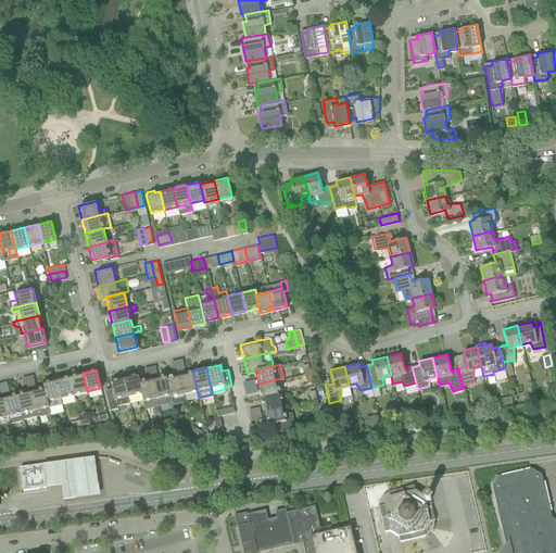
[(192,371),(179,374),(184,392),(197,389),(192,371)]
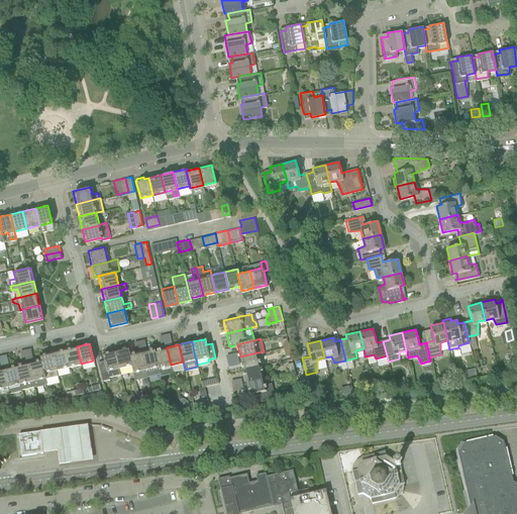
[(77,346),(65,349),(69,367),(81,364),(77,346)]
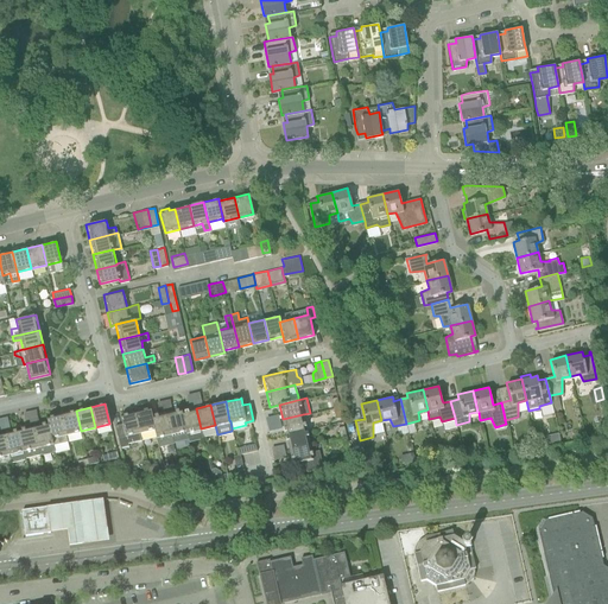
[(150,408),(134,412),(139,431),(139,432),(150,430),(153,428),(154,428),(152,417),(152,415),(151,408),(150,408)]
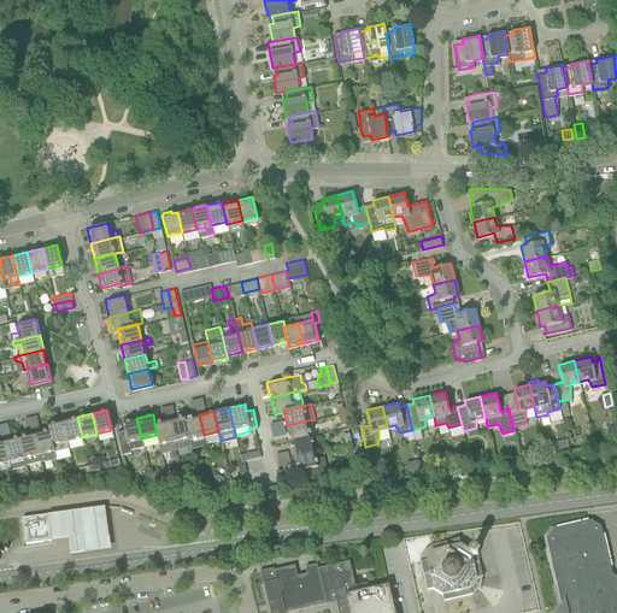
[(188,418),(184,418),(189,438),(204,435),(199,414),(188,418)]
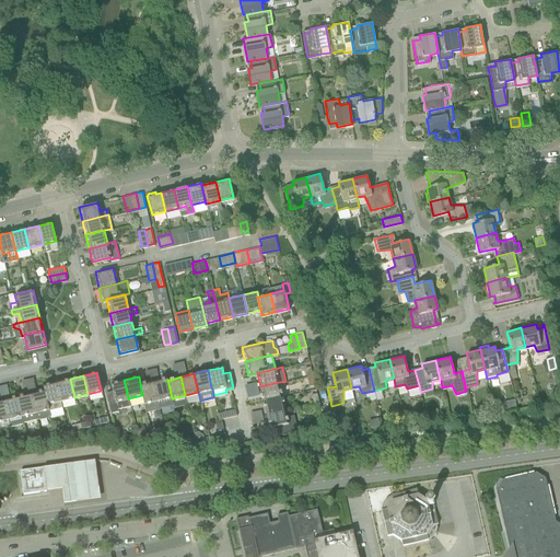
[(166,378),(153,381),(158,399),(159,406),(173,403),(172,398),(167,380),(167,378),(166,378)]
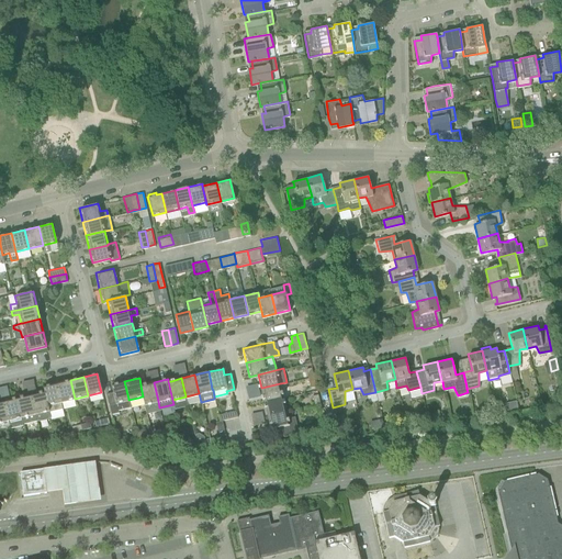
[(70,380),(56,382),(60,401),(75,399),(70,380)]
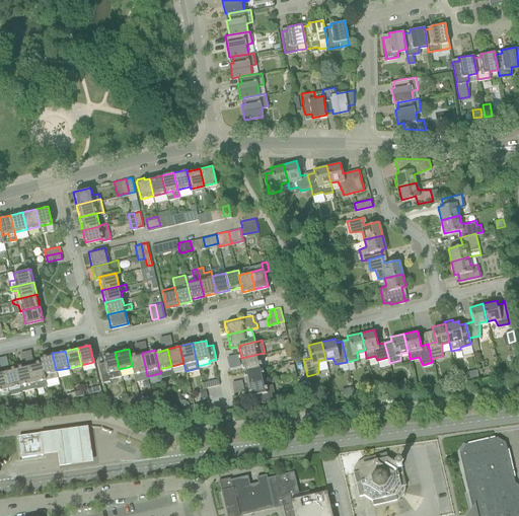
[(103,361),(98,362),(102,381),(108,379),(109,379),(109,377),(121,374),(119,369),(119,368),(115,352),(102,355),(104,361),(103,361)]
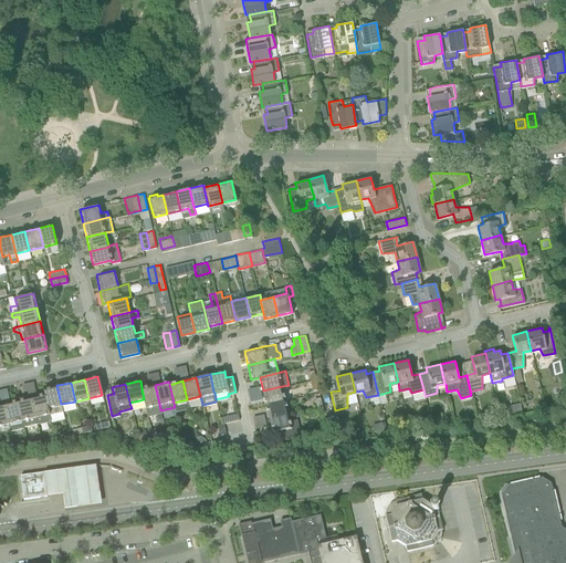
[(56,385),(43,388),(44,394),(49,414),(63,410),(61,404),(56,385)]
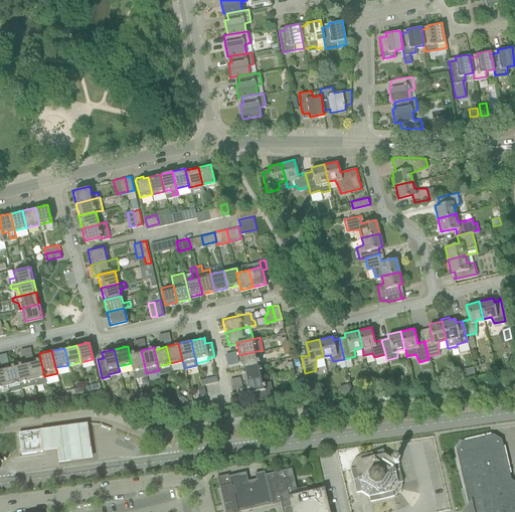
[(129,352),(129,353),(131,363),(132,370),(134,376),(146,373),(145,367),(141,350),(133,352),(129,352)]
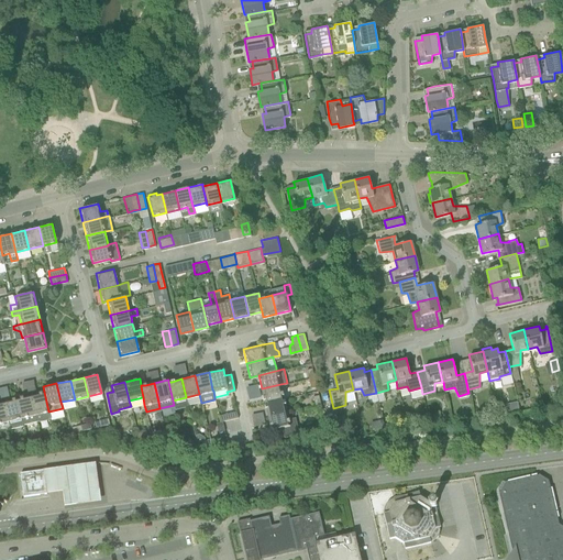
[(256,384),(245,386),(247,396),(258,394),(256,384)]
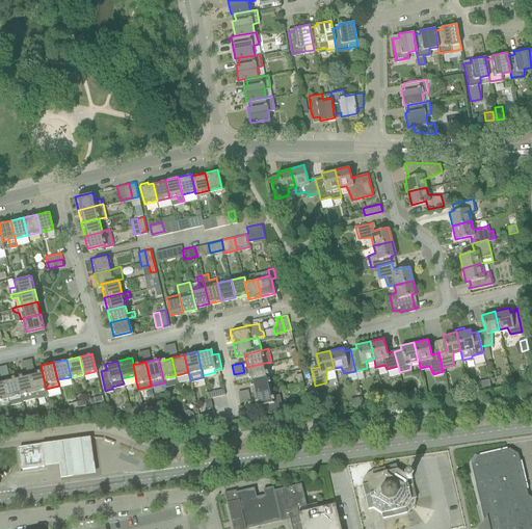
[(268,375),(265,363),(247,367),(250,379),(268,375)]
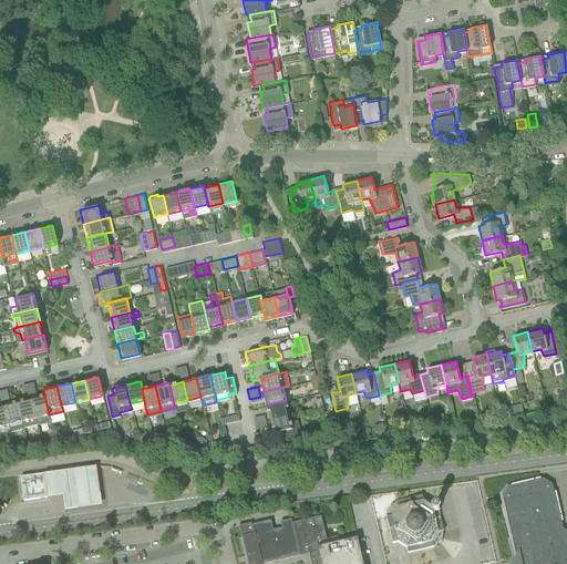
[(44,395),(31,398),(35,417),(37,423),(45,421),(45,419),(50,418),(49,414),(44,395)]
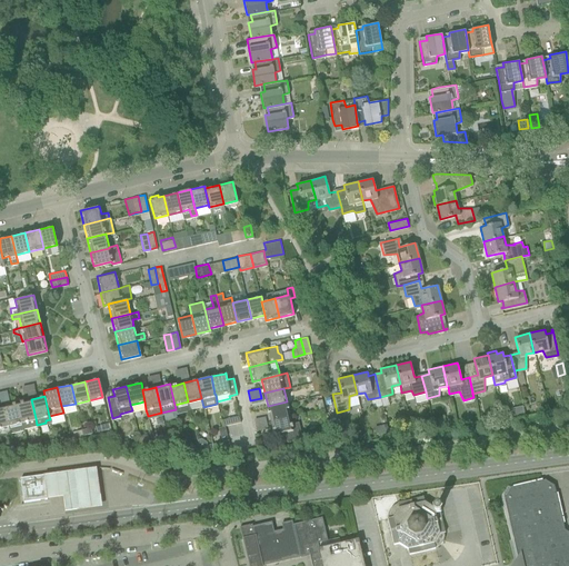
[(31,399),(18,403),(21,421),(23,427),(37,425),(36,418),(31,399)]
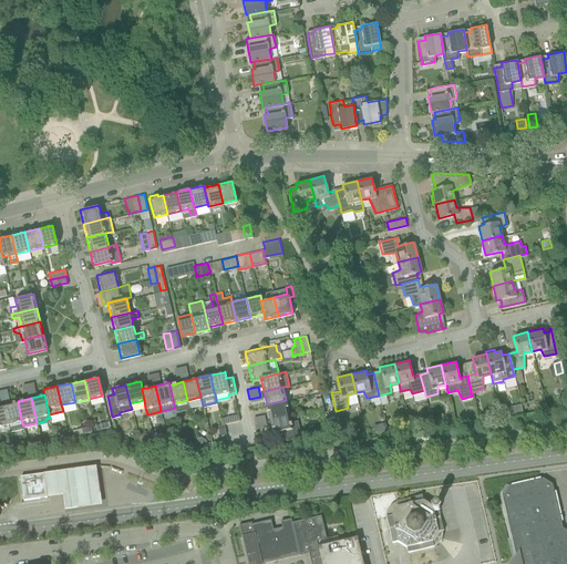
[(288,414),(286,400),(267,404),(270,419),(288,414)]
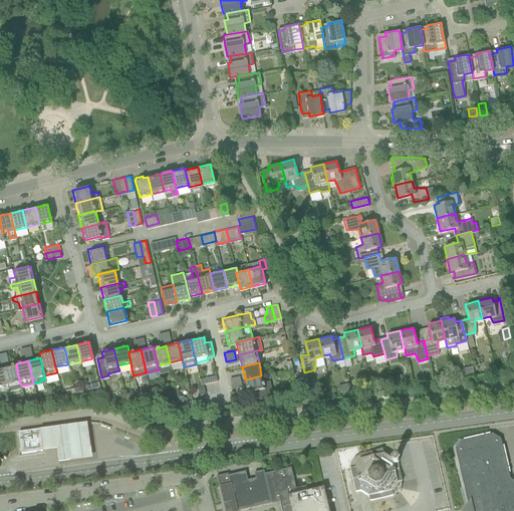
[(16,363),(3,366),(7,384),(8,384),(9,390),(21,387),(21,386),(19,380),(16,363)]
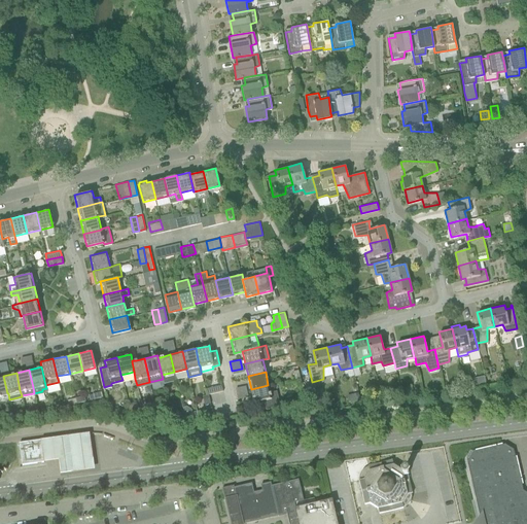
[(222,389),(221,383),(205,387),(206,393),(208,392),(222,389)]
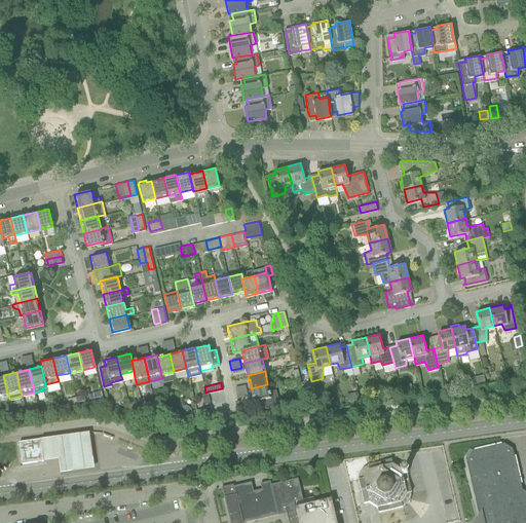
[(279,404),(276,388),(269,390),(267,384),(251,388),(254,401),(263,399),(265,407),(279,404)]
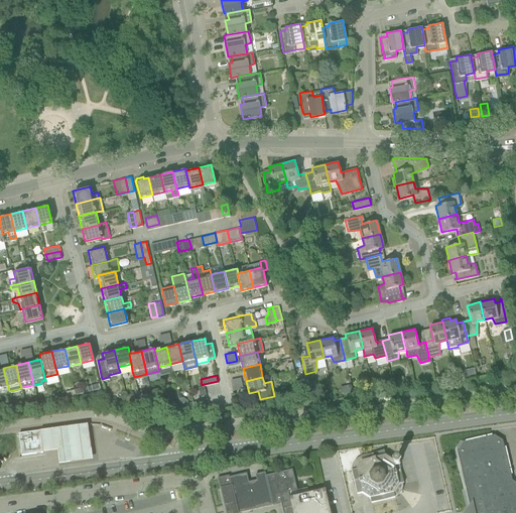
[(208,403),(207,397),(192,401),(194,407),(208,403)]
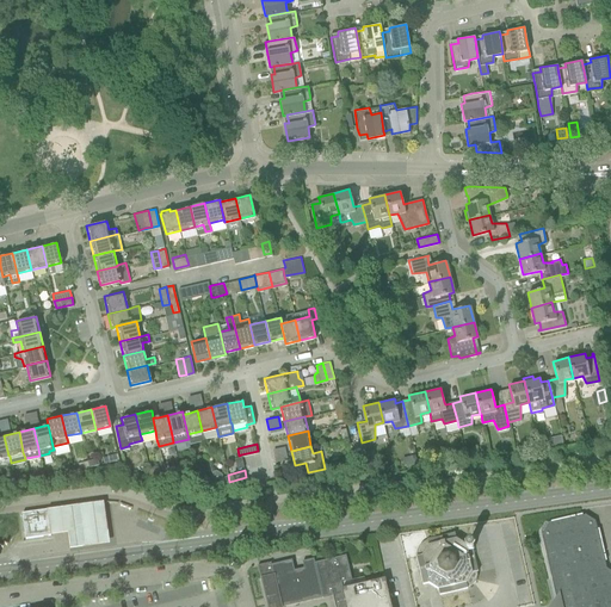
[(106,501),(49,508),(54,537),(71,534),(73,550),(112,544),(106,501)]
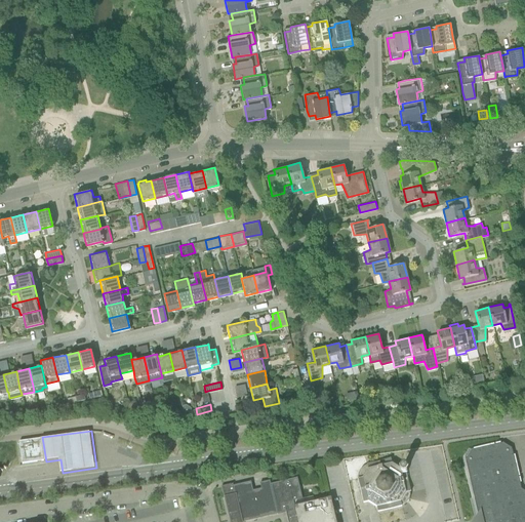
[(44,459),(44,457),(43,457),(40,438),(41,438),(41,436),(18,439),(22,462),(44,459)]
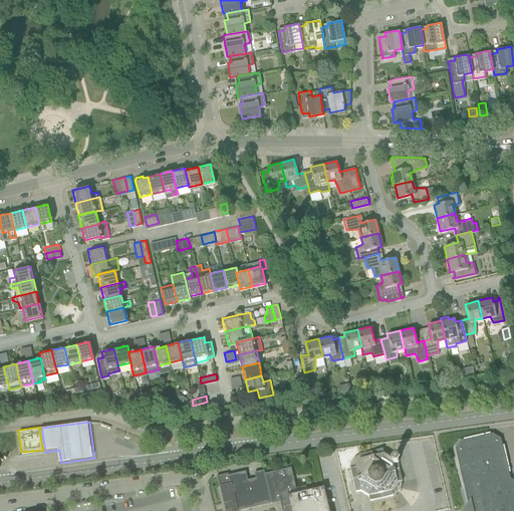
[(460,439),(456,448),(469,505),(465,510),(513,510),(513,479),(509,477),(500,437),(492,432),(460,439)]
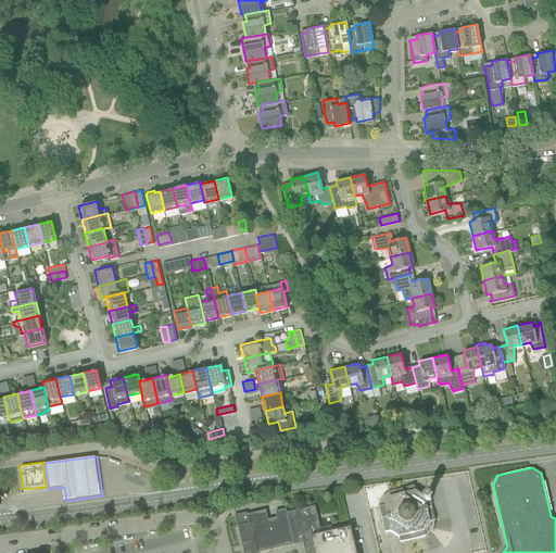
[(388,489),(388,490),(387,491),(386,491),(384,492),(383,492),(382,493),(381,494),(381,495),(380,497),(380,498),(379,499),(379,500),(379,501),(379,502),(379,503),(379,504),(378,504),(384,530),(389,529),(399,535),(400,540),(425,533),(425,532),(427,532),(428,531),(430,530),(431,529),(432,528),(432,527),(433,526),(433,525),(433,523),(433,522),(433,520),(433,518),(434,518),(430,499),(429,492),(424,494),(415,489),(414,484),(388,489)]
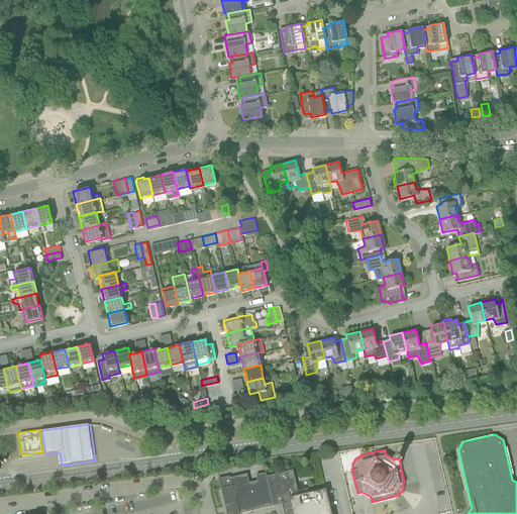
[(282,508),(292,506),(289,497),(290,497),(288,491),(298,489),(293,469),(266,475),(266,472),(265,472),(273,504),(281,502),(282,508)]
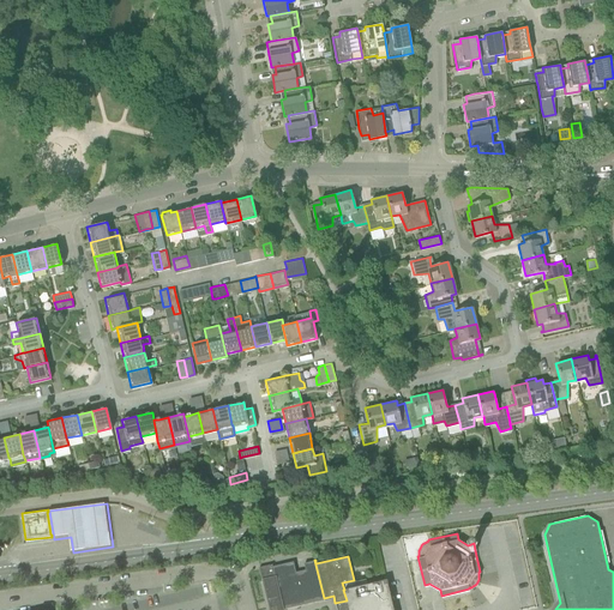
[(262,579),(263,579),(269,601),(270,601),(270,605),(277,603),(278,609),(312,601),(324,598),(314,560),(304,562),(305,569),(295,571),(293,561),(272,566),(272,563),(258,566),(262,579)]
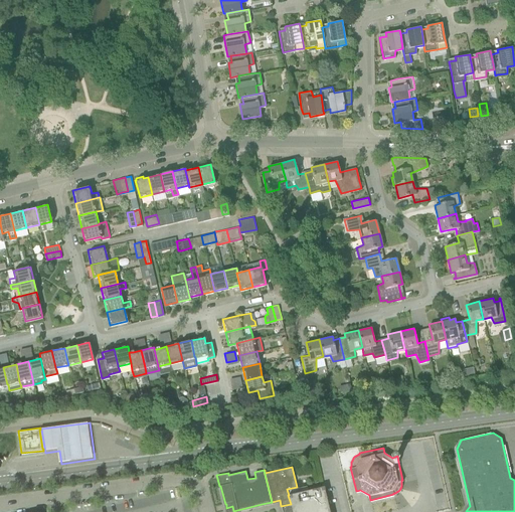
[(289,495),(308,490),(307,485),(297,487),(287,489),(289,495)]
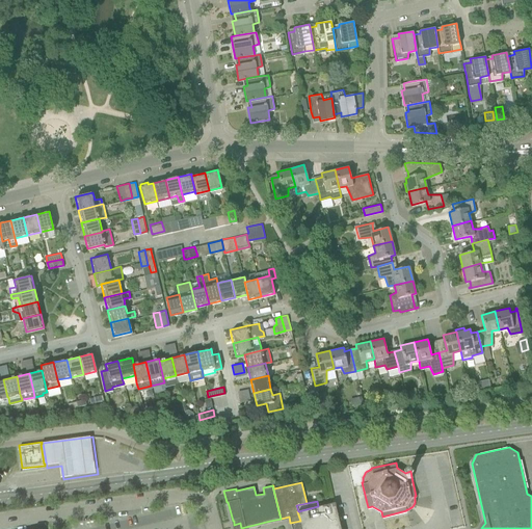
[(341,528),(335,502),(318,506),(298,511),(297,511),(300,521),(290,523),(291,528),(294,528),(341,528)]
